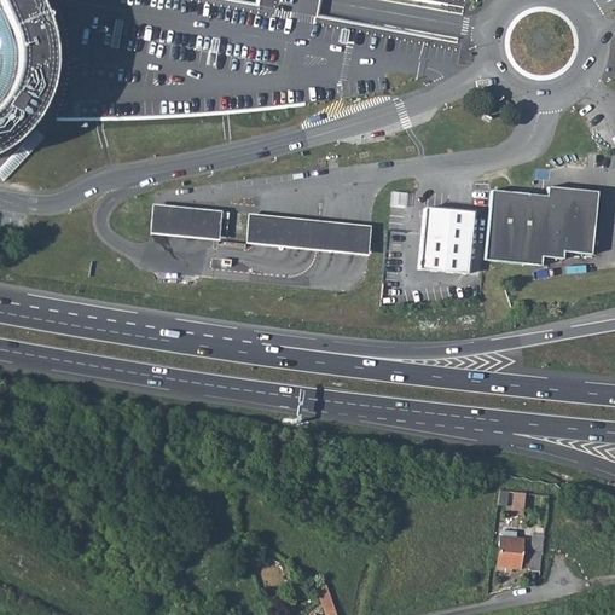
[(0,0),(0,149),(21,134),(25,128),(33,120),(41,108),(52,80),(54,65),(56,47),(52,29),(48,13),(48,12),(50,11),(50,10),(48,9),(47,7),(46,7),(42,0),(0,0)]
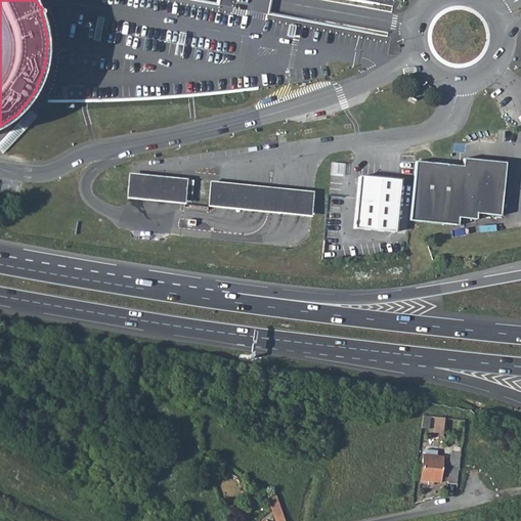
[(419,158),(411,218),(461,223),(461,215),(479,217),(479,211),(503,214),(509,161),(466,157),(465,164),(419,158)]
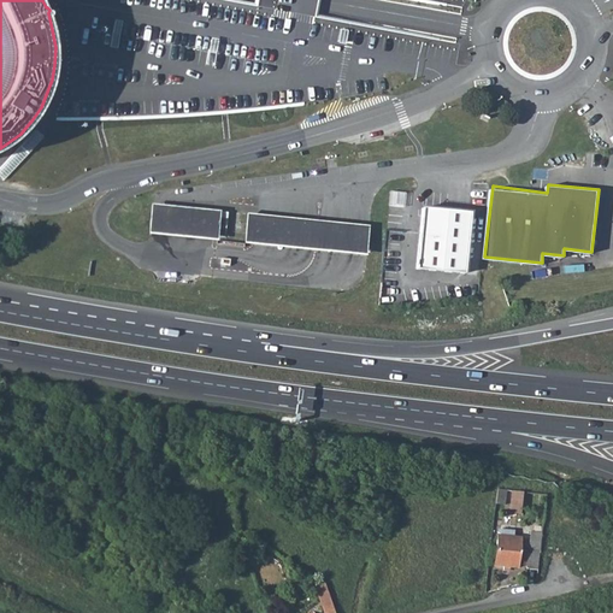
[(437,210),(425,208),(420,266),(467,270),(473,208),(437,206),(437,210)]
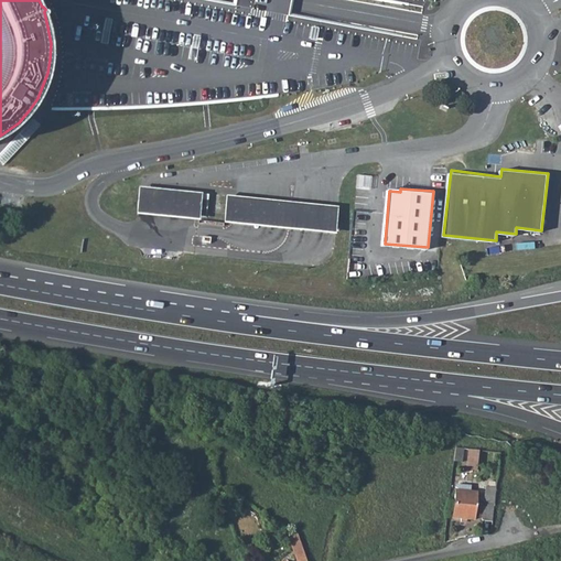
[(200,195),(146,190),(143,212),(197,217),(200,195)]
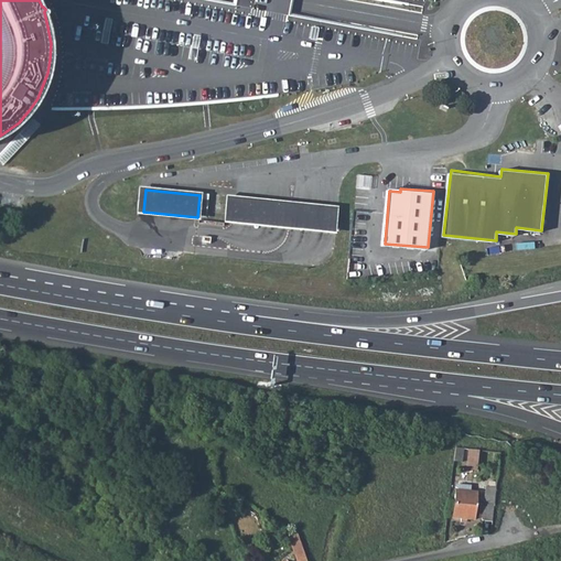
[(341,208),(229,197),(227,220),(338,232),(341,208)]
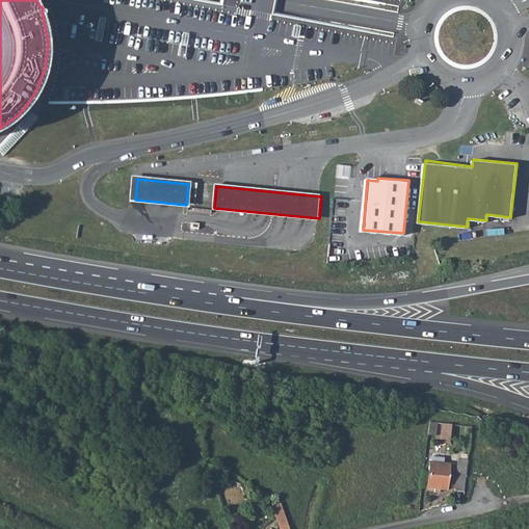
[(447,461),(447,453),(435,452),(435,459),(432,459),(430,484),(449,486),(452,461),(447,461)]
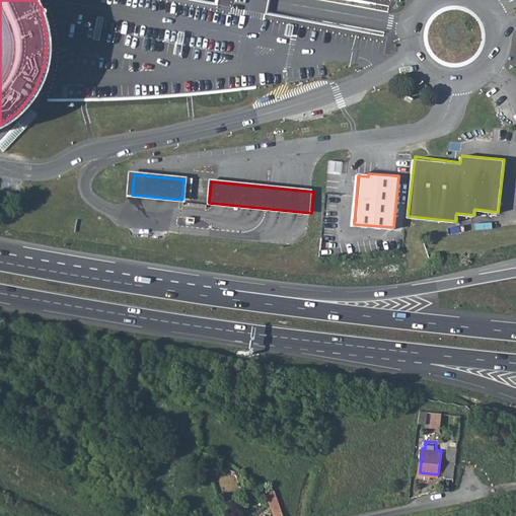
[(447,475),(455,475),(459,444),(450,443),(447,475)]
